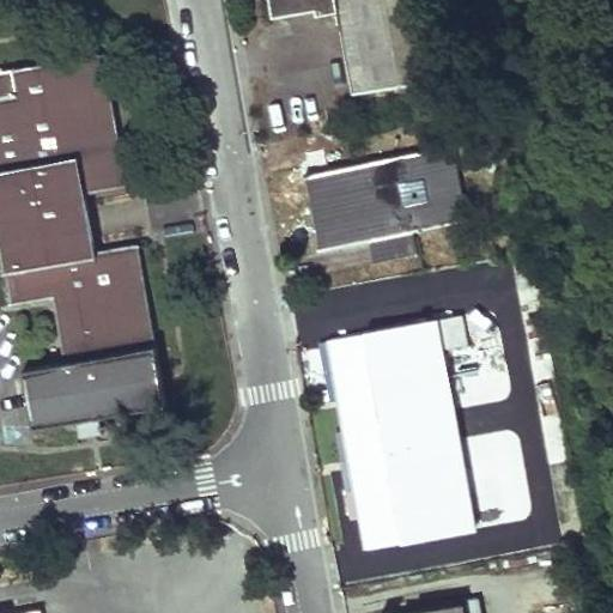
[(353,92),(448,76),(435,0),(271,0),(273,14),(316,6),(317,13),(337,10),(353,92)]
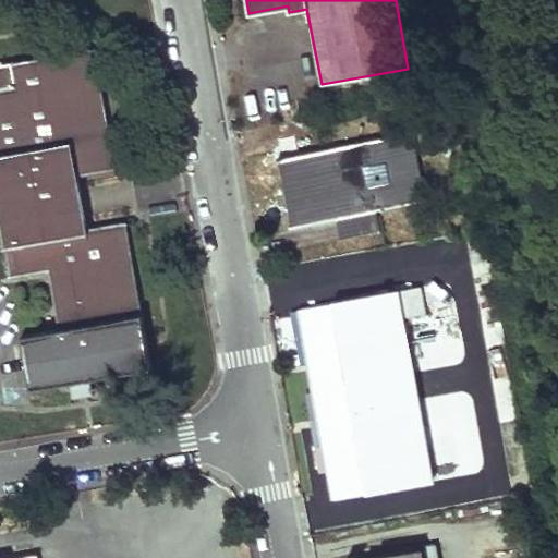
[(0,65),(0,203),(80,190),(77,178),(117,170),(96,49),(12,63),(0,65)]
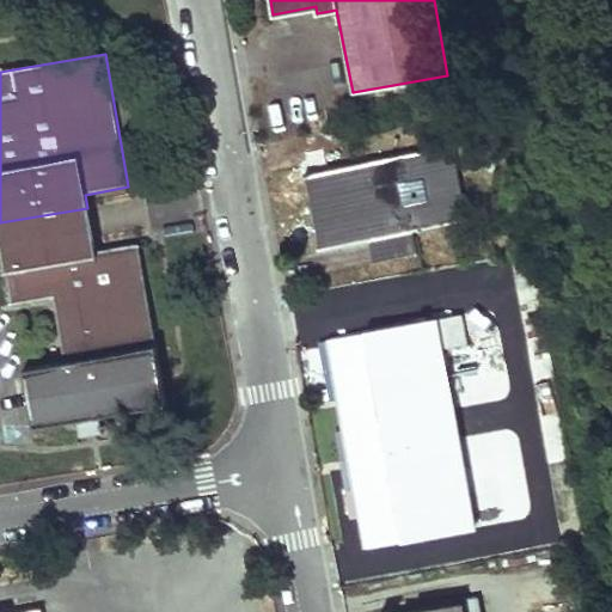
[(467,218),(453,146),(304,175),(318,249),(467,218)]
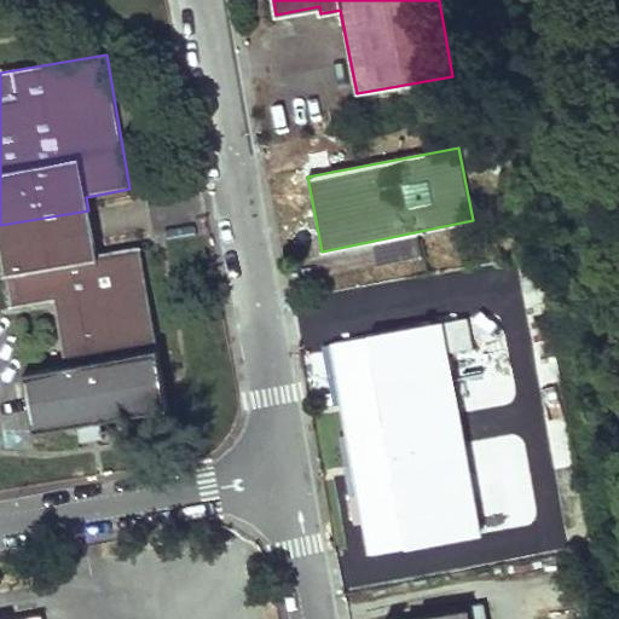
[(97,255),(88,210),(0,225),(0,249),(11,310),(53,301),(67,368),(23,376),(34,434),(168,410),(140,247),(97,255)]
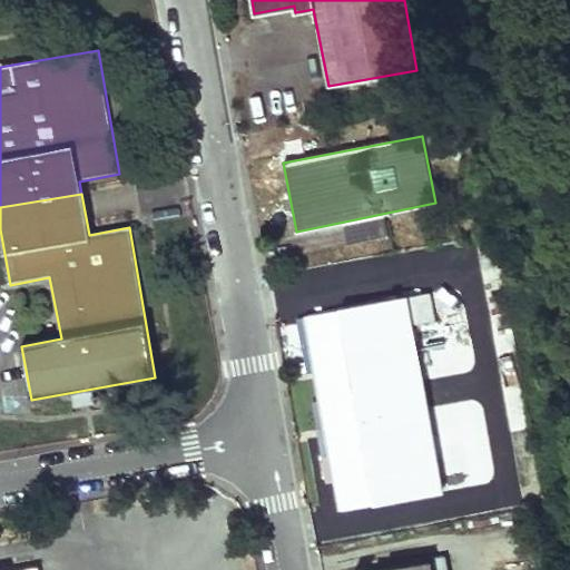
[(323,397),(324,403),(423,385),(412,326),(433,323),(429,296),(399,301),(397,296),(387,298),(390,302),(340,310),(356,392),(323,397)]
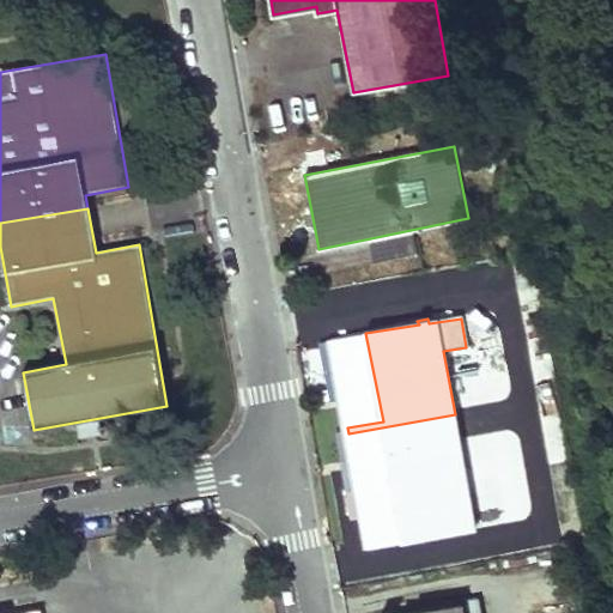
[(383,422),(365,333),(331,339),(347,428),(383,422)]
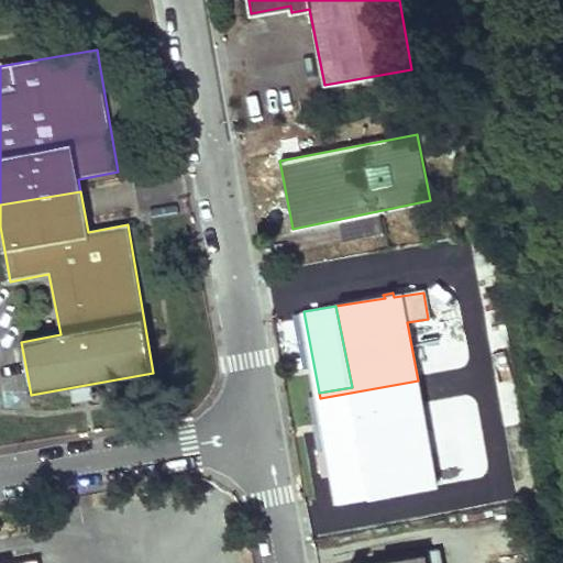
[(418,373),(424,401),(439,399),(432,370),(418,373)]
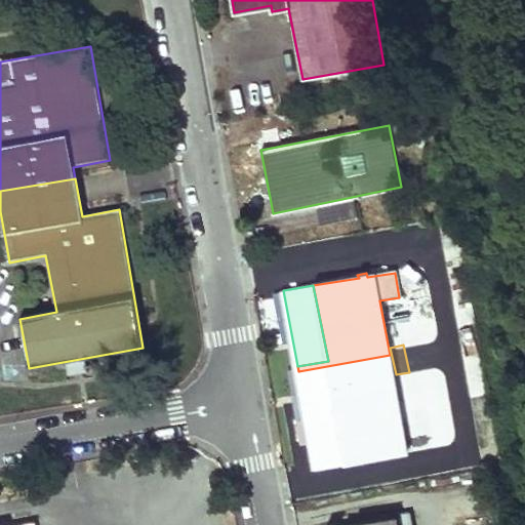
[(408,455),(390,355),(298,371),(316,471),(345,465),(346,468),(408,455)]
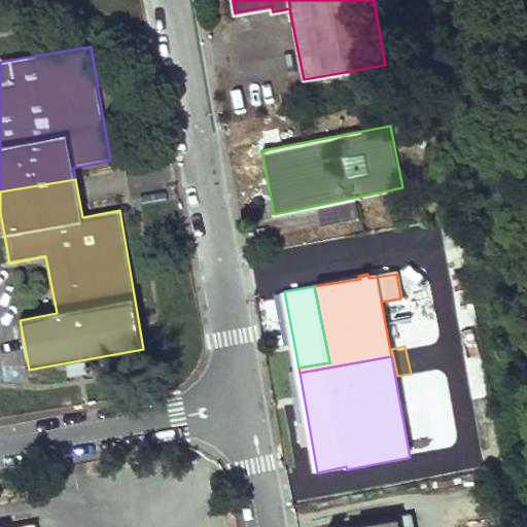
[(397,526),(396,518),(356,524),(356,526),(397,526)]
